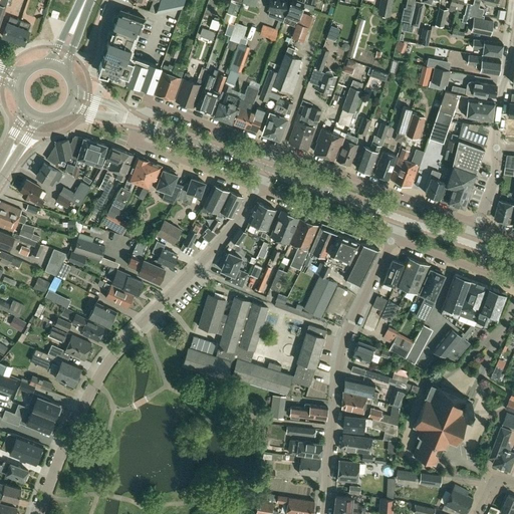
[(269,0),(268,9),(284,12),(286,0),(269,0)]
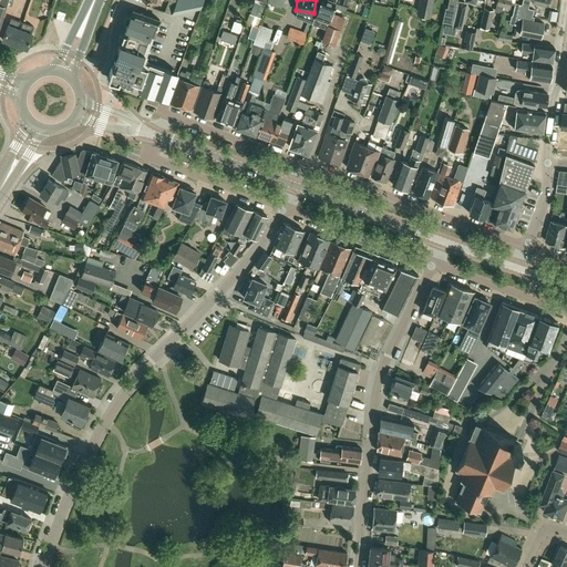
[(334,3),(325,0),(320,0),(312,23),(325,29),(334,3)]
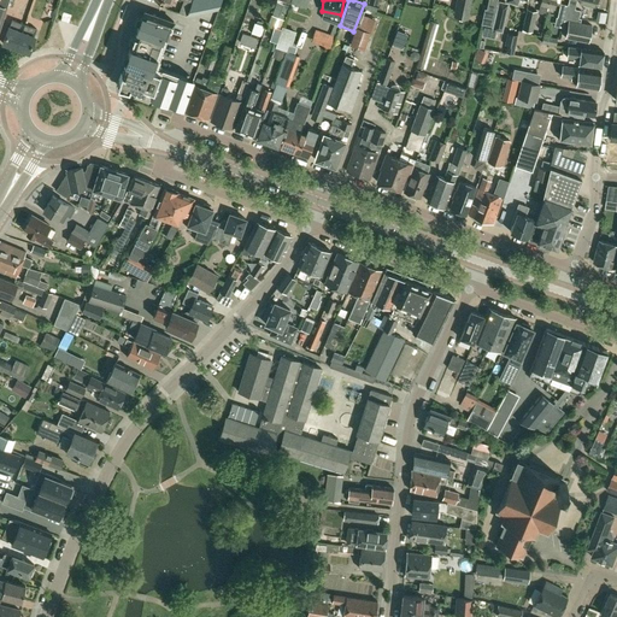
[(457,0),(454,17),(468,18),(470,0),(457,0)]
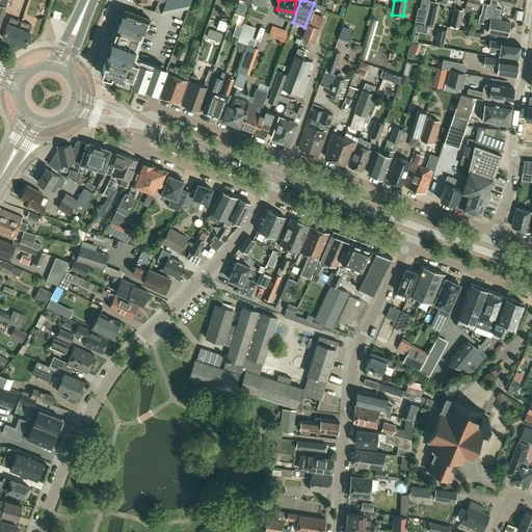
[(489,0),(489,6),(486,17),(490,18),(500,20),(501,17),(498,16),(500,8),(496,7),(497,0),(489,0)]
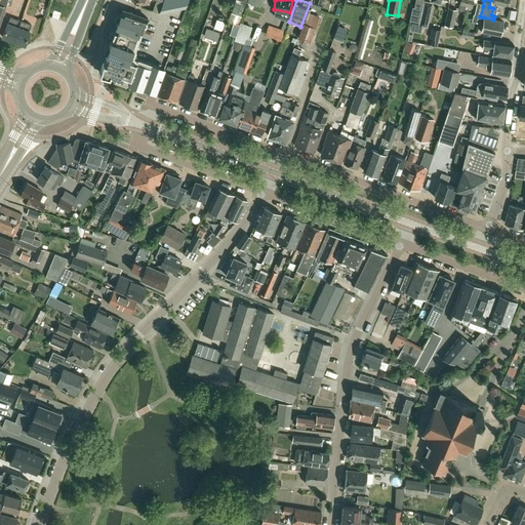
[(419,25),(427,27),(432,3),(425,2),(419,25)]
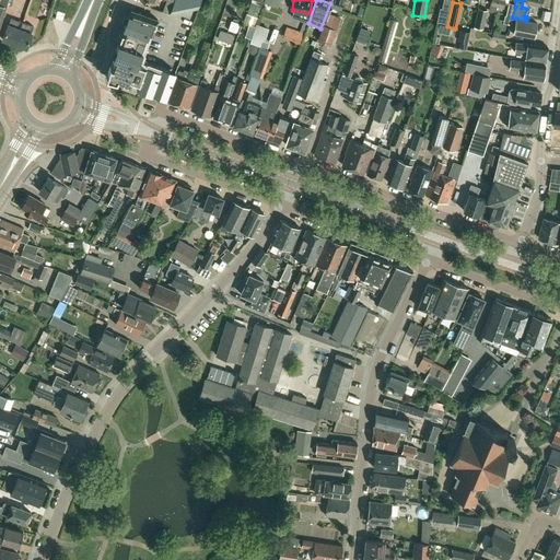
[(512,18),(515,7),(509,4),(505,16),(504,16),(503,24),(510,26),(512,18)]
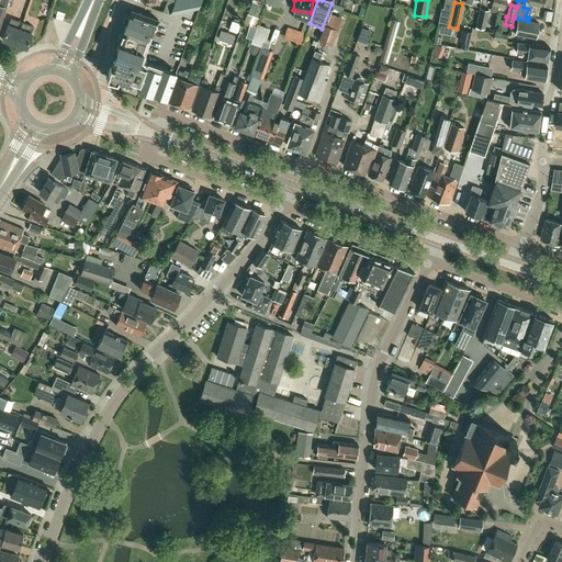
[(448,24),(451,10),(441,8),(438,22),(448,24)]
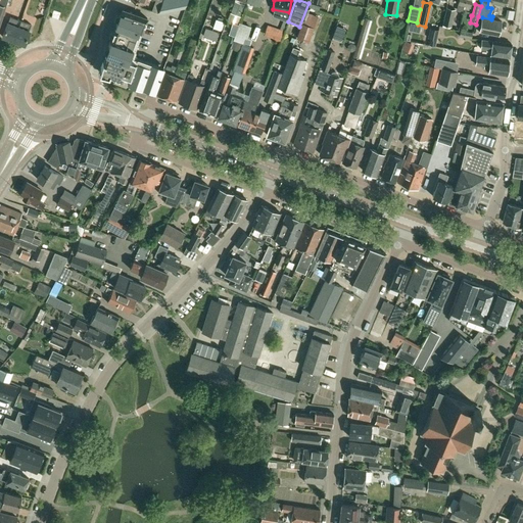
[(455,10),(446,8),(442,24),(450,26),(455,10)]
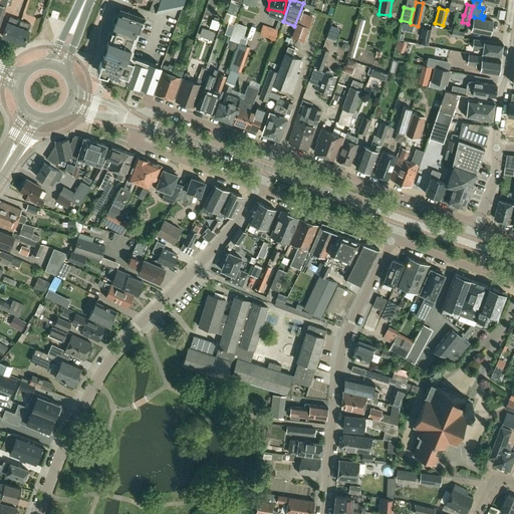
[(118,13),(113,27),(109,39),(108,39),(103,53),(104,53),(101,61),(100,61),(98,66),(103,68),(101,72),(106,74),(107,73),(118,77),(119,77),(125,79),(125,80),(140,86),(140,85),(153,89),(160,69),(134,59),(133,60),(126,58),(137,30),(140,32),(145,18),(120,9),(119,13),(118,13)]
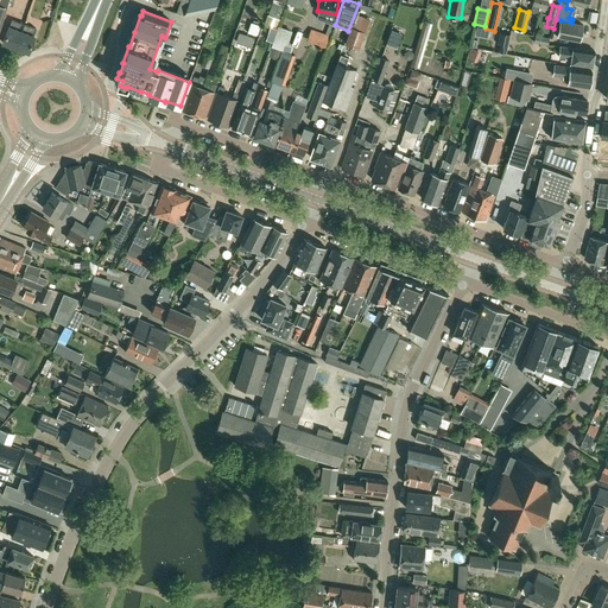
[(2,43),(16,48),(24,24),(12,19),(10,26),(8,26),(2,43)]
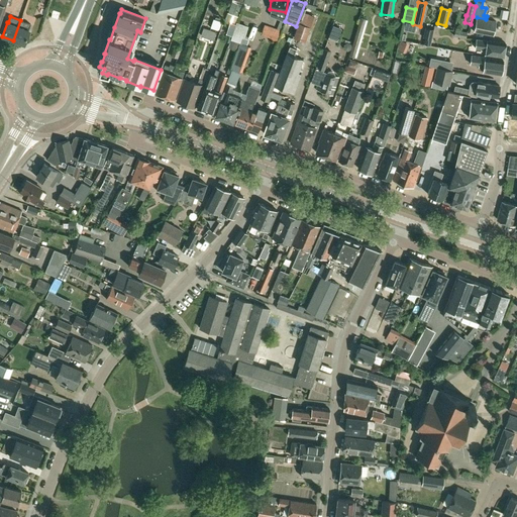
[(493,36),(496,21),(486,19),(477,17),(473,32),(493,36)]
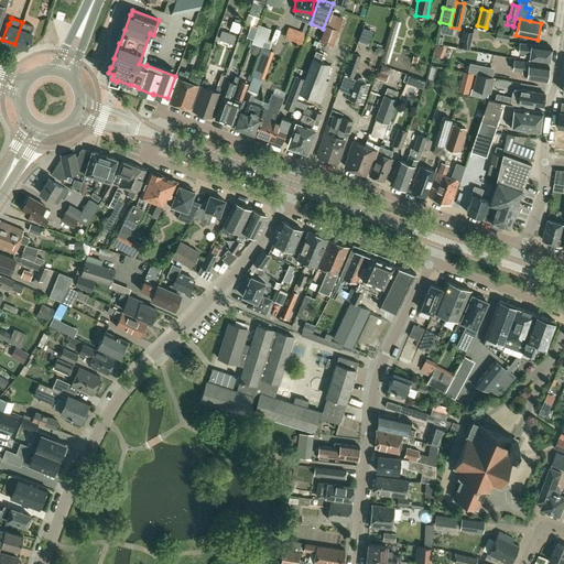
[(381,61),(387,63),(399,21),(393,20),(381,61)]
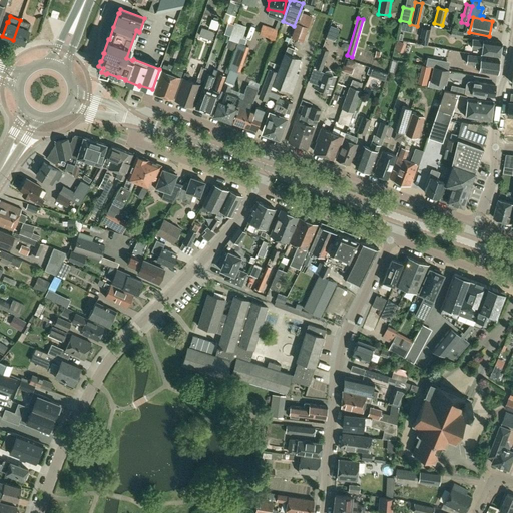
[(28,29),(30,23),(20,20),(13,40),(24,44),(29,29),(28,29)]
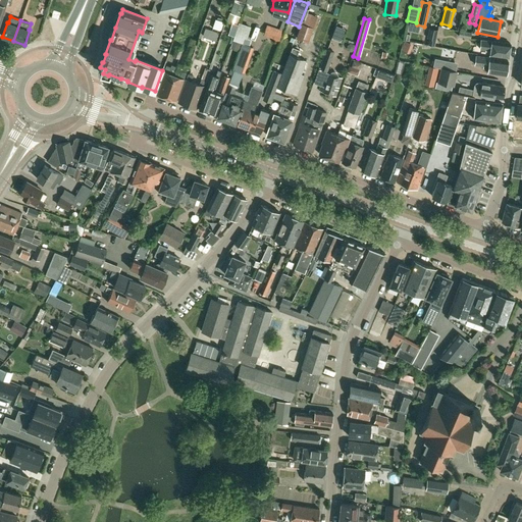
[(236,40),(248,42),(251,25),(239,22),(236,40)]
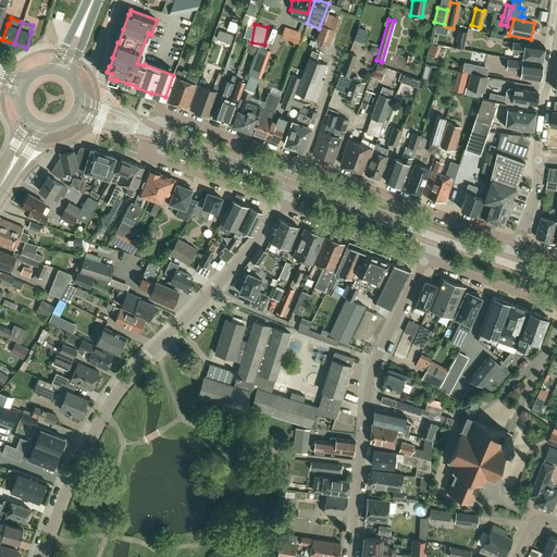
[(283,39),(300,44),(304,33),(286,27),(283,39)]
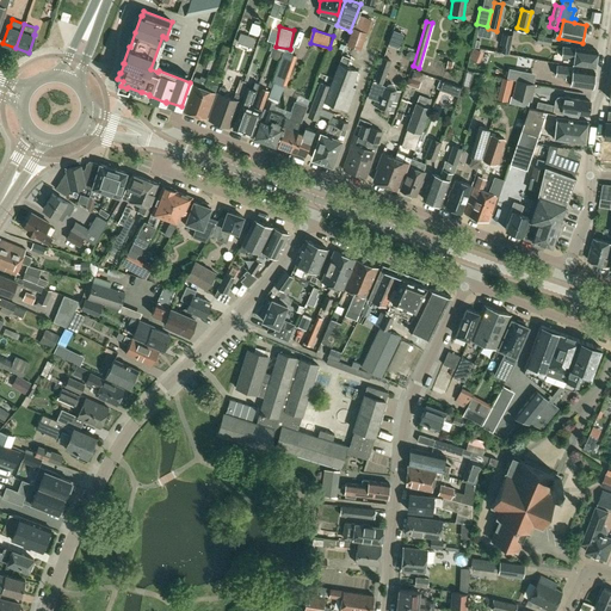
[(594,67),(597,50),(562,45),(561,56),(574,59),(573,63),(594,67)]
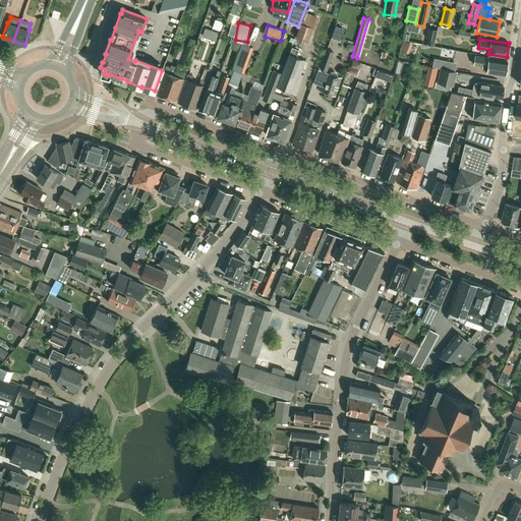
[(252,47),(242,43),(239,50),(236,60),(246,64),(252,47)]
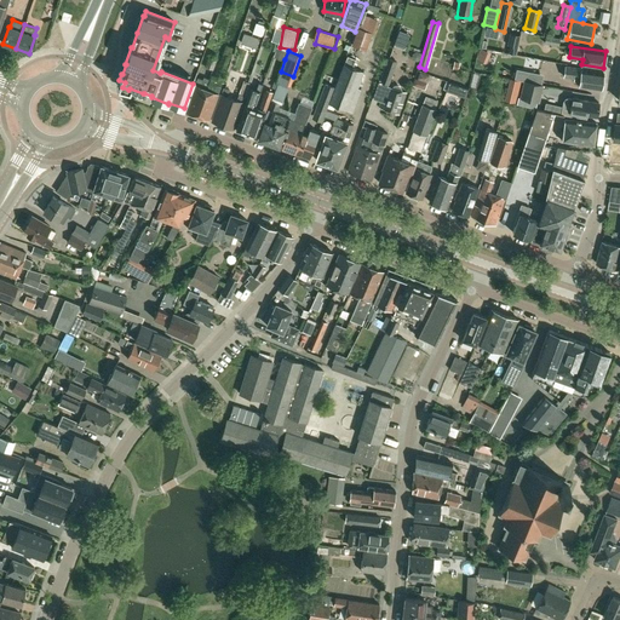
[(210,55),(205,67),(212,70),(217,57),(210,55)]
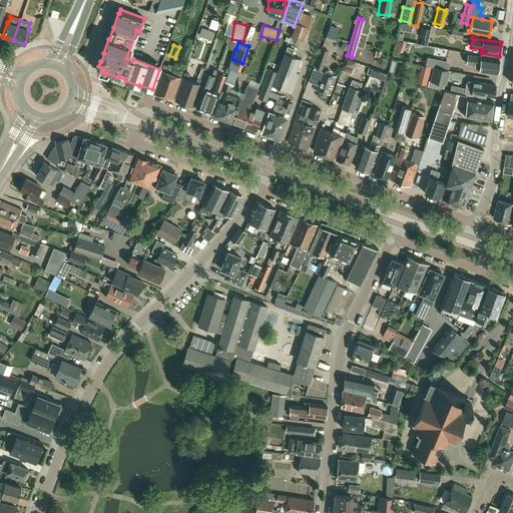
[(177,63),(183,65),(189,47),(184,45),(177,63)]
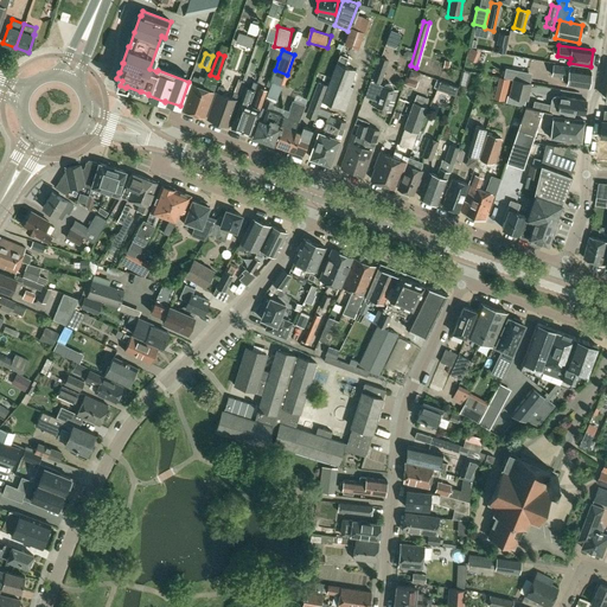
[(350,85),(356,70),(344,65),(347,57),(340,55),(323,101),(344,109),(353,87),(350,85)]
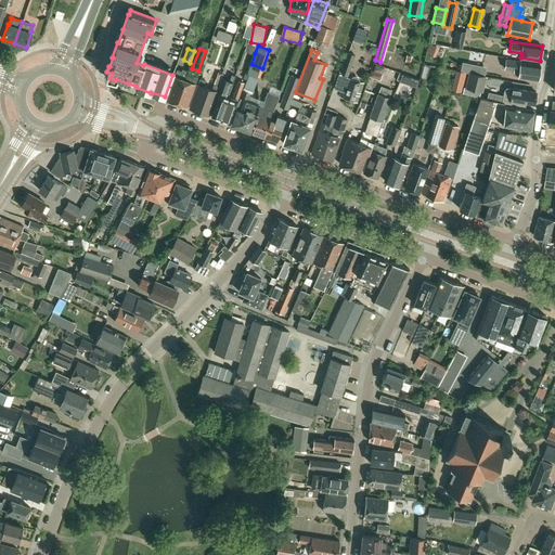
[(357,102),(363,82),(359,80),(358,78),(356,77),(353,77),(351,78),(346,76),(347,74),(348,75),(355,55),(346,52),(339,72),(339,71),(334,88),(340,90),(338,97),(357,102)]
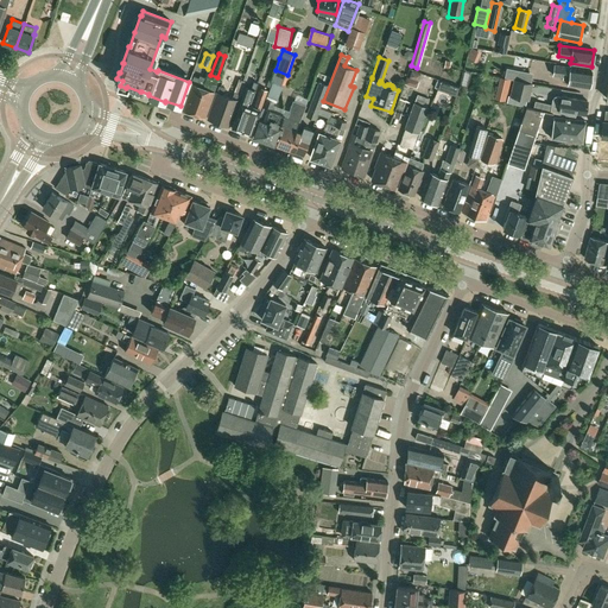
[(552,75),(563,76),(562,78),(568,80),(568,84),(589,88),(591,70),(571,68),(571,67),(555,64),(552,75)]
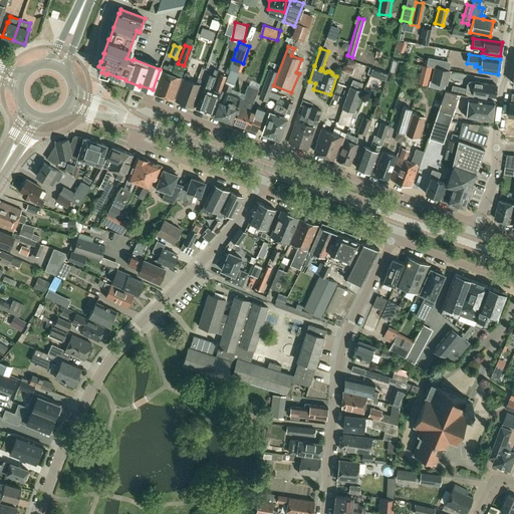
[(428,57),(427,65),(434,66),(436,58),(428,57)]
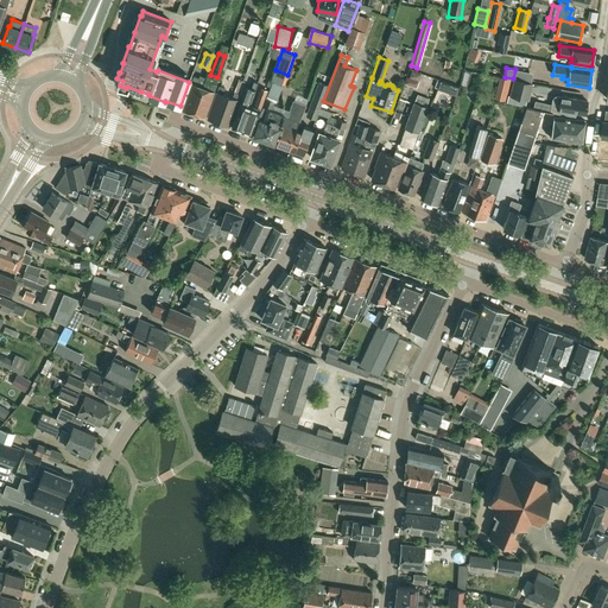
[(418,88),(423,77),(413,74),(409,83),(418,88)]
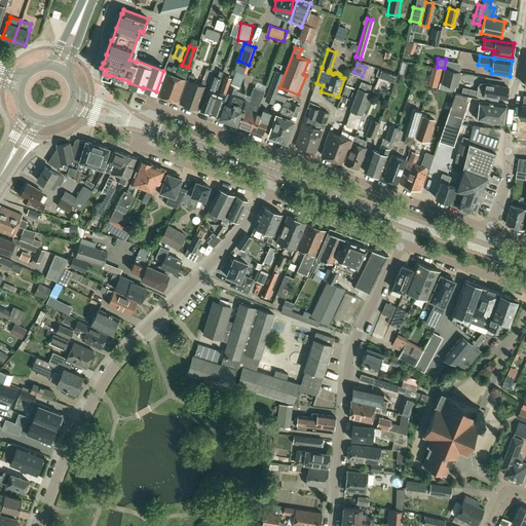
[(177,101),(187,74),(183,72),(181,78),(176,76),(179,68),(173,66),(172,68),(167,66),(157,95),(177,101)]
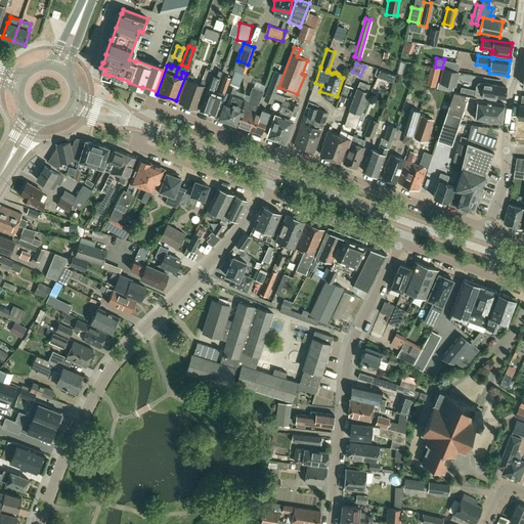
[(214,72),(200,110),(216,116),(230,77),(224,76),(218,92),(215,91),(223,68),(220,67),(218,73),(214,72)]
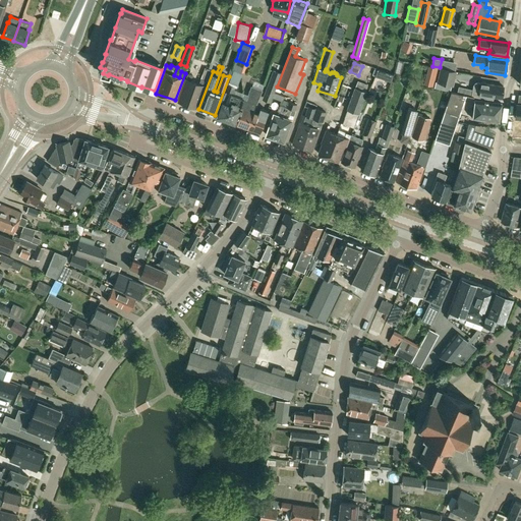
[(233,70),(229,82),(236,84),(242,69),(234,66),(233,69),(233,70)]
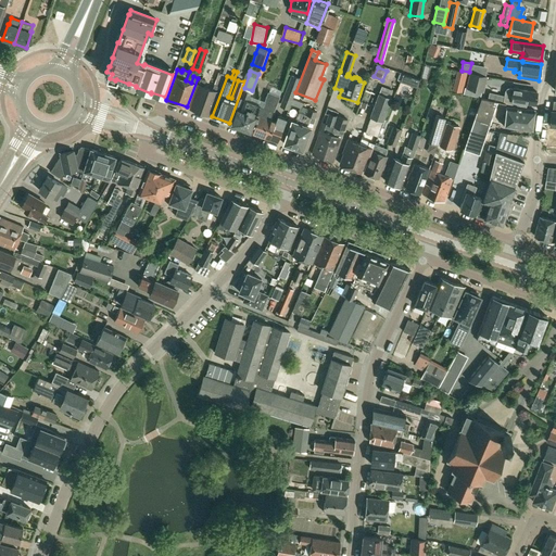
[(219,85),(224,73),(218,72),(212,89),(203,86),(205,79),(200,77),(189,108),(210,115),(219,86),(219,85)]
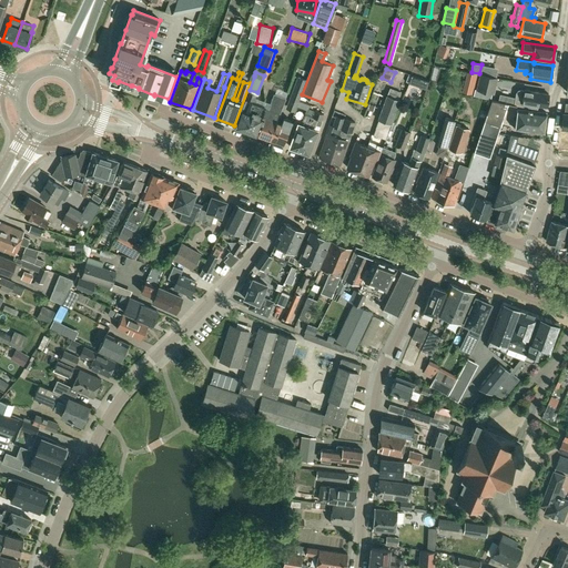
[(493,92),(496,77),(482,74),(478,89),(493,92)]
